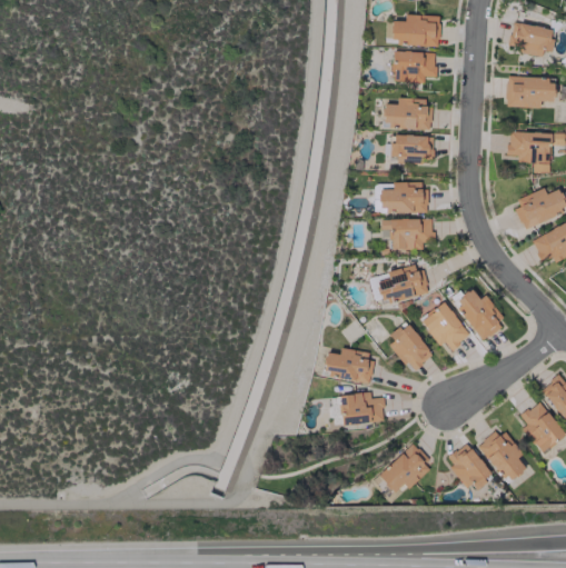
[(439,16),(405,16),(405,21),(393,21),(391,45),(439,46),(439,16)]
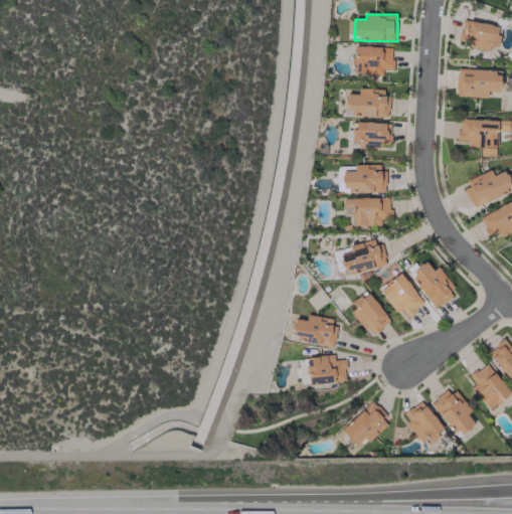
[(469,48),(491,51),(492,47),(498,47),(501,26),(463,21),(461,41),(469,42),(469,48)]
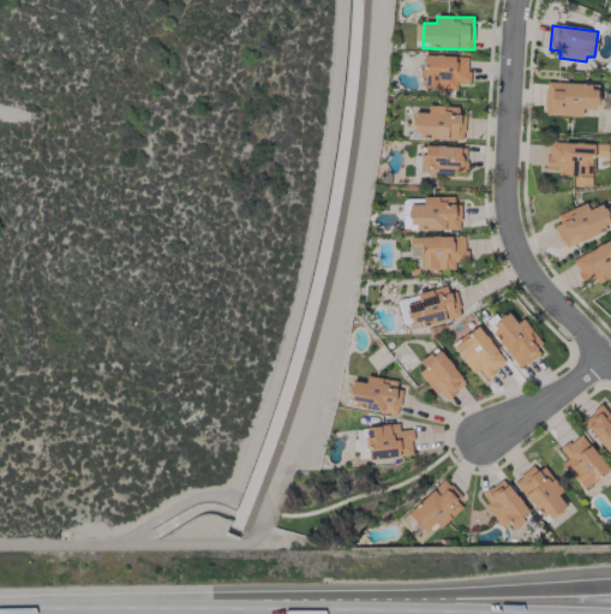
[(457,90),(459,83),(469,83),(471,58),(424,55),(423,88),(457,90)]
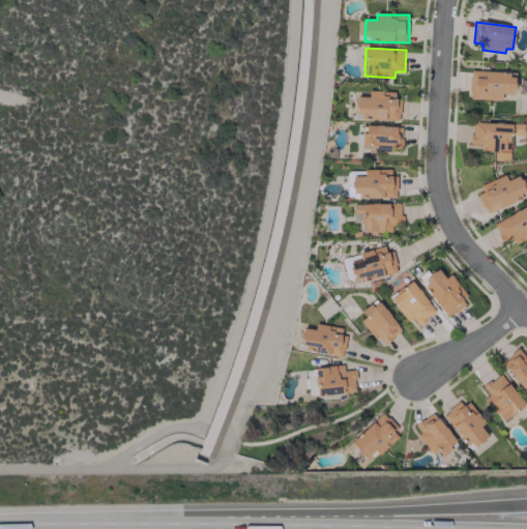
[(503,100),(503,95),(517,95),(517,74),(472,72),(471,99),(503,100)]
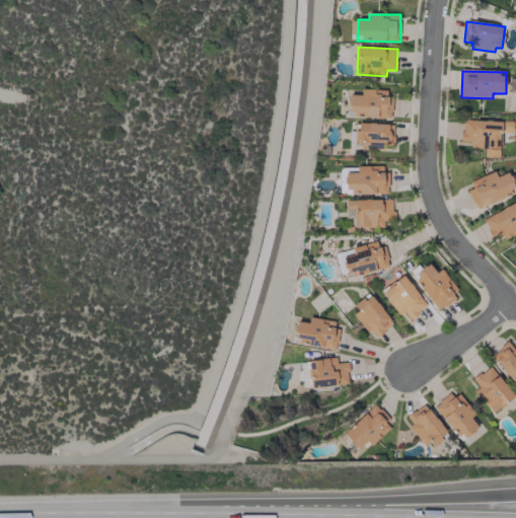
[(391,119),(392,90),(362,89),(362,95),(350,95),(350,118),(391,119)]
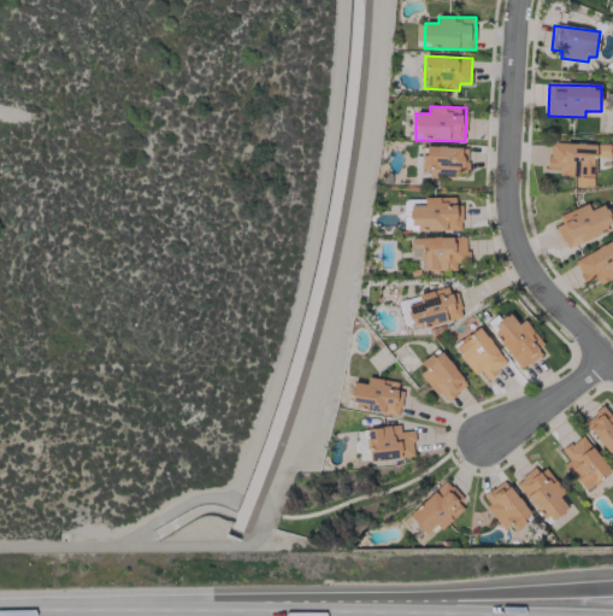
[(596,145),(550,144),(550,169),(561,169),(561,176),(578,177),(577,187),(595,188),(596,145)]
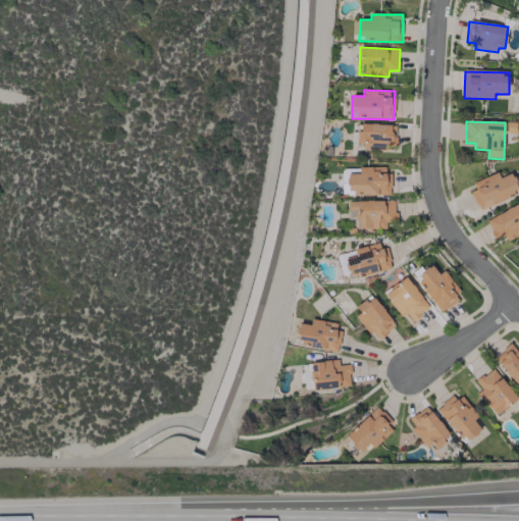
[(509,134),(518,134),(518,122),(508,122),(509,134)]
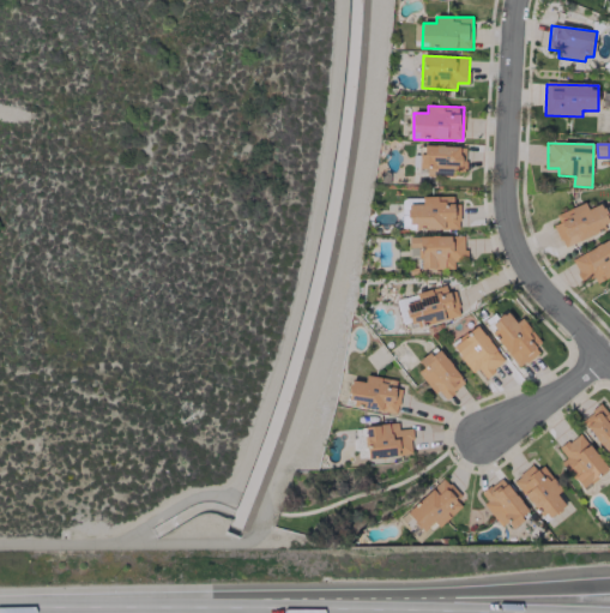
[(421,175),(457,175),(457,173),(466,173),(467,148),(422,146),(421,175)]
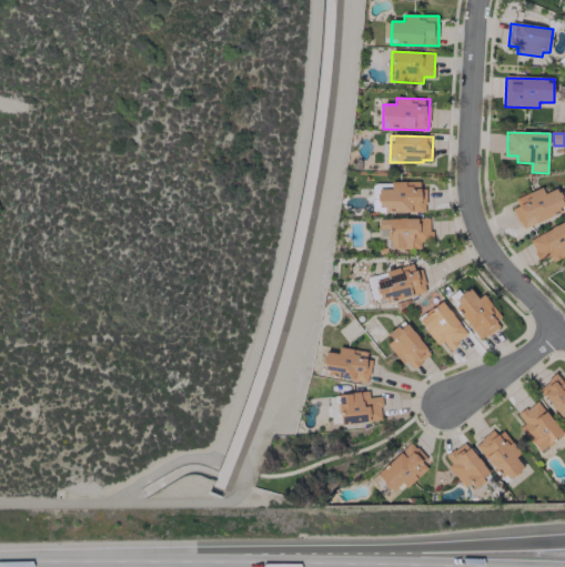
[(425,182),(392,182),(392,189),(380,190),(380,213),(426,213),(425,182)]
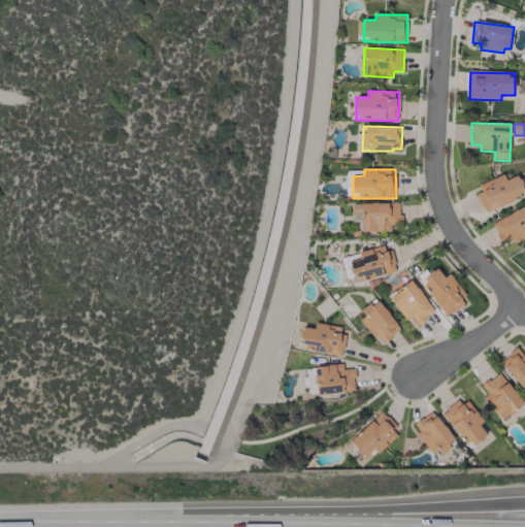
[(524,183),(521,174),(506,180),(503,175),(476,187),(487,212),(524,195),(524,183)]
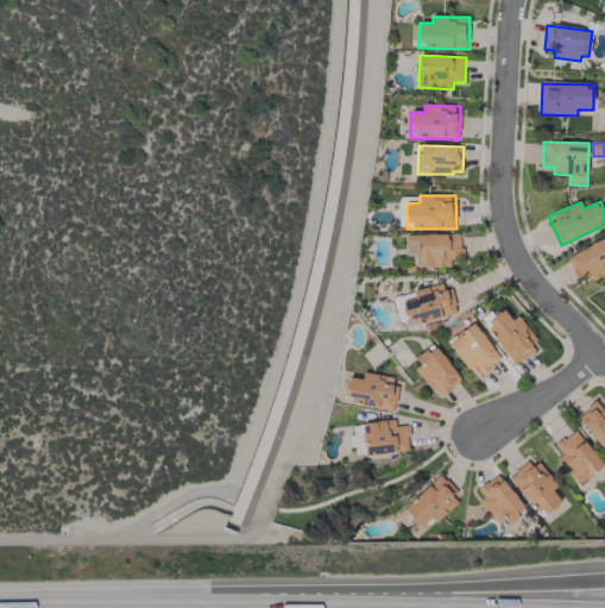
[(407,236),(407,257),(417,257),(417,268),(452,267),(452,259),(462,259),(462,234),(407,236)]
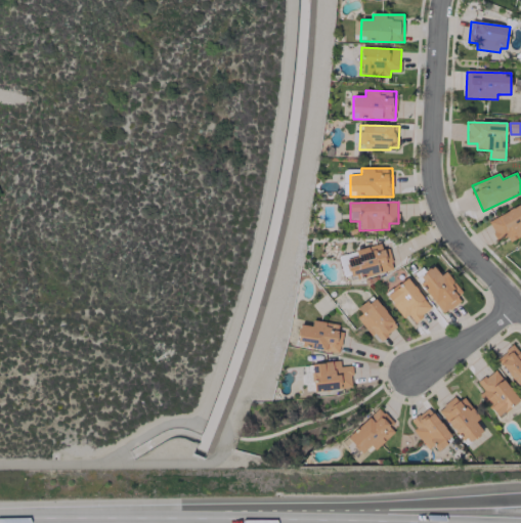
[(520,205),(489,220),(497,238),(507,234),(510,242),(520,236),(520,205)]
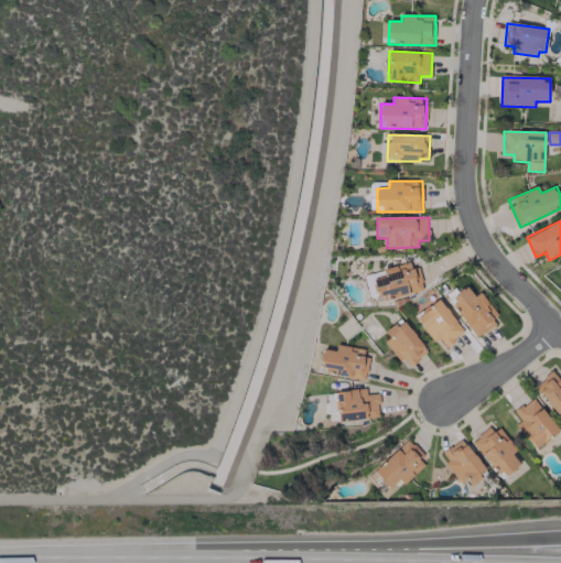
[(371,302),(424,291),(419,263),(366,274),(371,302)]
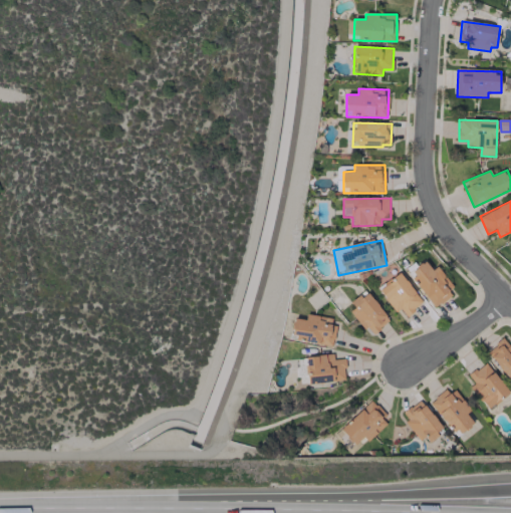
[(457,293),(438,267),(433,270),(428,263),(411,275),(435,309),(457,293)]
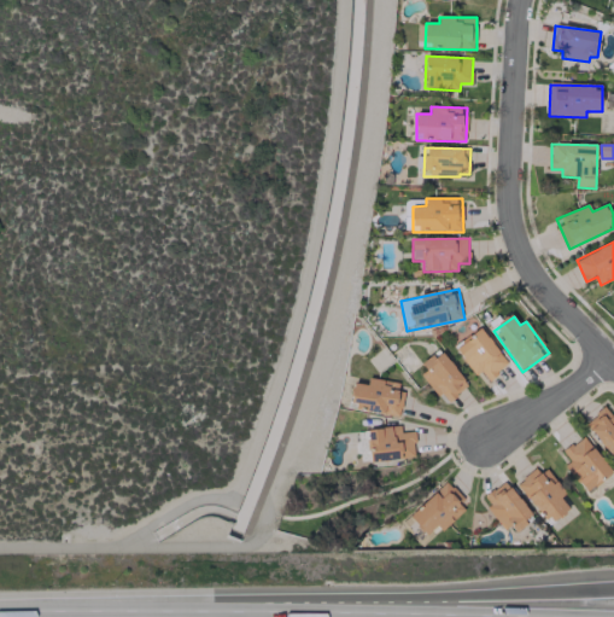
[(510,365),(481,329),(455,349),(478,377),(483,373),(489,382),(510,365)]
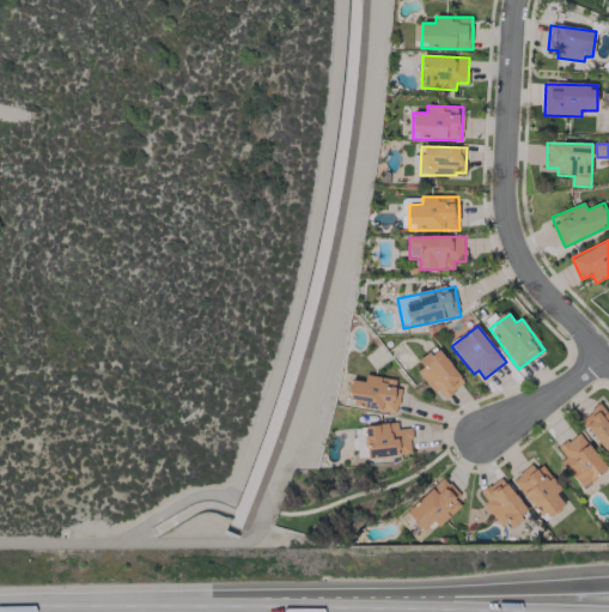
[(466,385),(439,347),(416,364),(443,401),(466,385)]
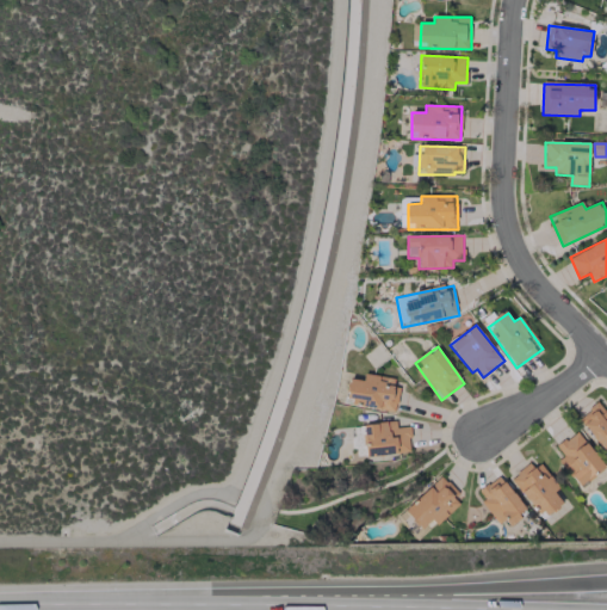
[(346,407),(397,411),(400,379),(365,375),(364,381),(348,380),(346,407)]
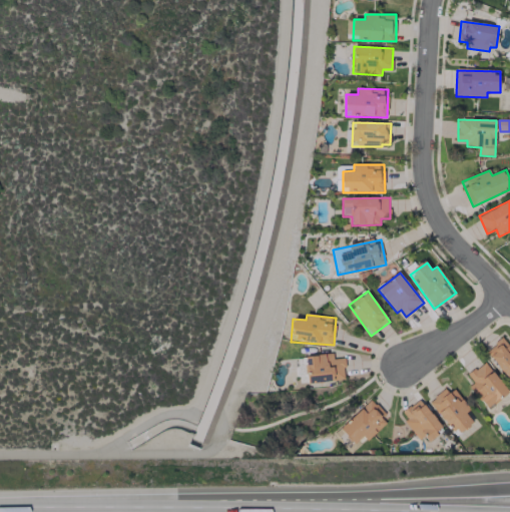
[(509,343),(505,338),(487,352),(509,380),(509,343)]
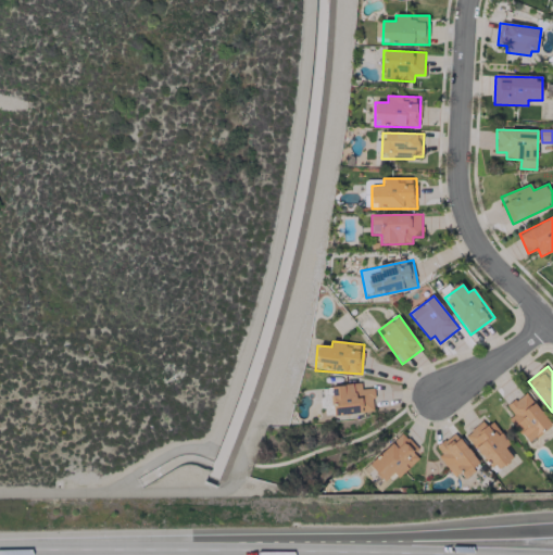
[(330,388),(335,417),(376,412),(373,389),(363,390),(362,383),(330,388)]
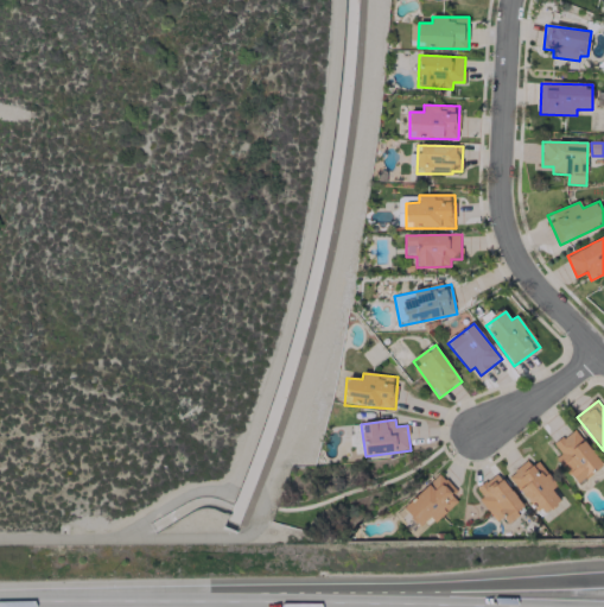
[(602,468),(578,429),(555,444),(563,455),(559,457),(576,485),(602,468)]
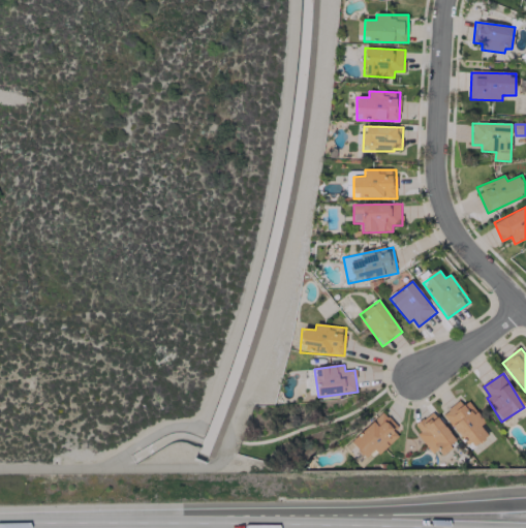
[(485,424),(464,398),(443,414),(471,449),(489,436),(481,427),(485,424)]
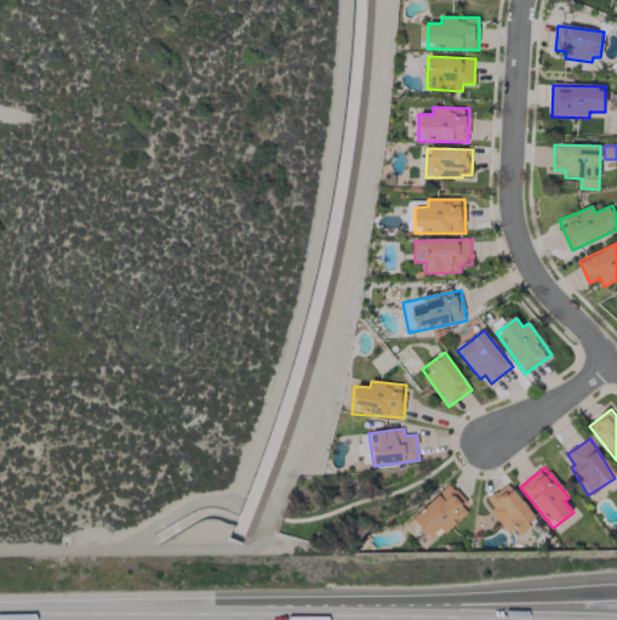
[(507,533),(514,528),(518,535),(536,523),(512,484),(486,500),(507,533)]
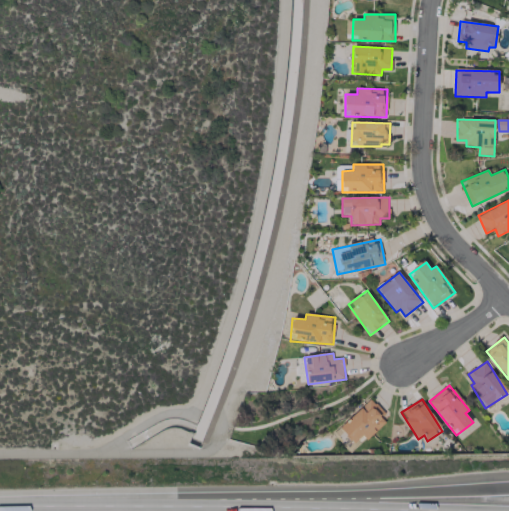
[(354,444),(363,436),(367,440),(389,420),(371,400),(340,428),(354,444)]
